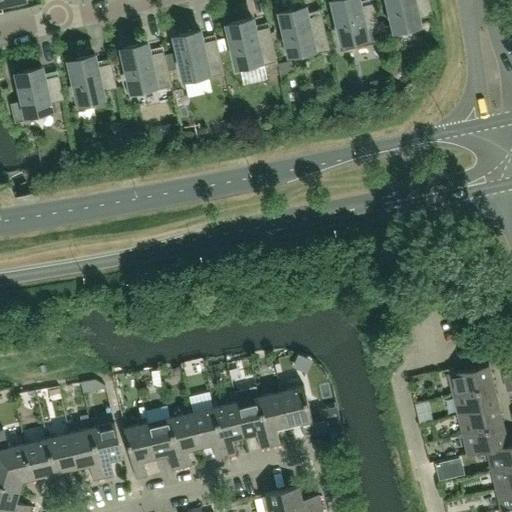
[(380,27),(374,2),(360,5),(359,0),(332,0),(342,42),(344,49),(383,41),(380,27)]
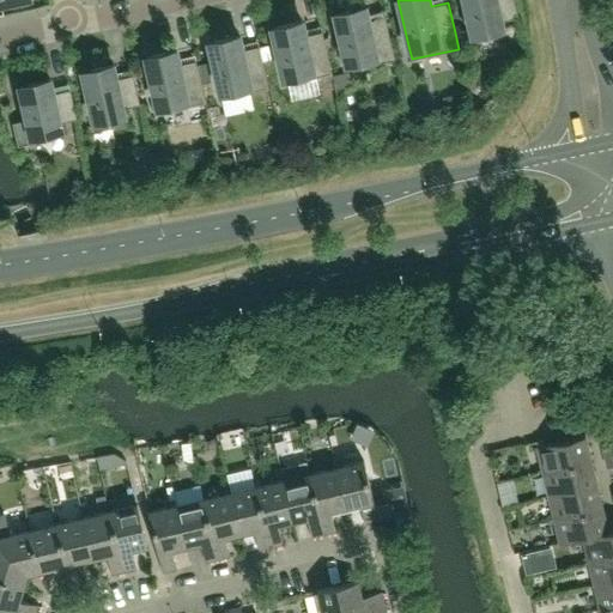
[(517,18),(514,0),(463,0),(473,36),(503,29),(502,22),(517,18)]
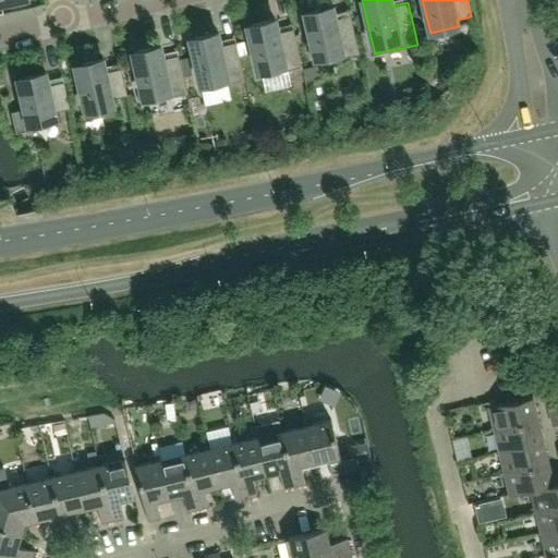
[(360,55),(351,15),(336,19),(332,7),(305,12),(315,59),(341,52),(342,58),(360,55)]
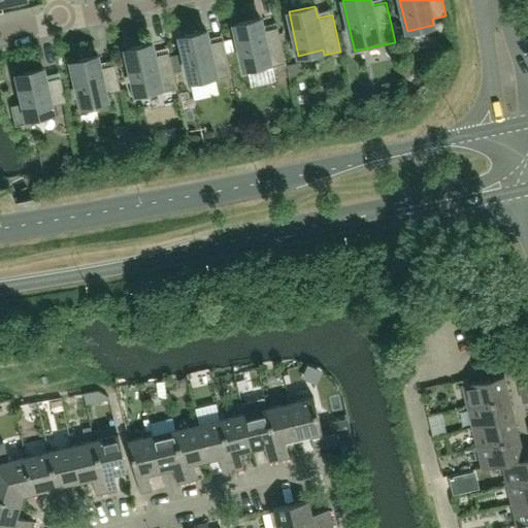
[(286,64),(277,27),(263,31),(260,19),(234,25),(245,73),(286,64)]
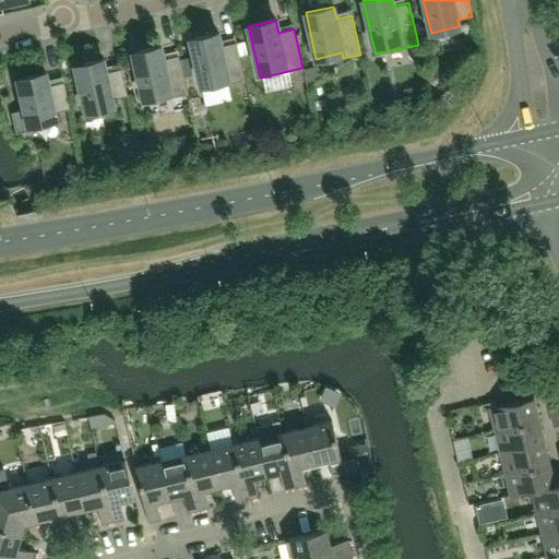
[(239,57),(236,42),(221,46),(218,33),(190,39),(202,91),(245,81),(239,57)]
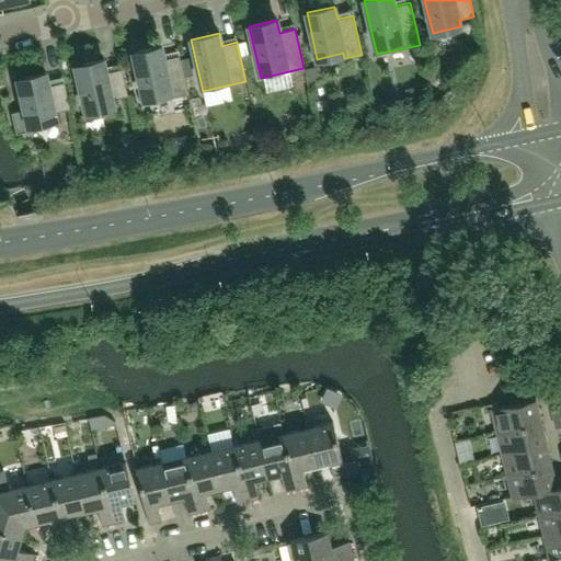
[(247,41),(237,42),(240,57),(250,55),(247,41)]
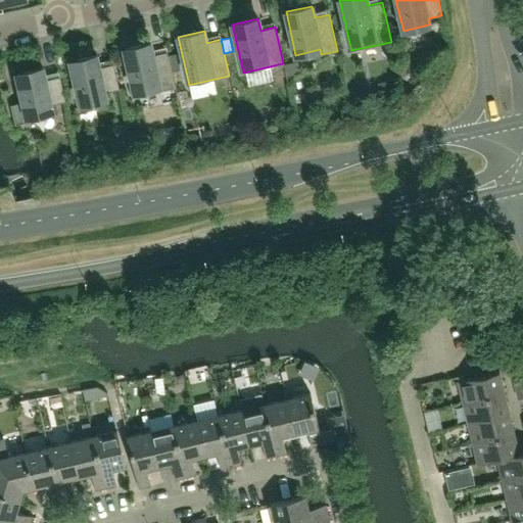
[(176,88),(168,52),(153,55),(150,43),(125,49),(136,97),(176,88)]
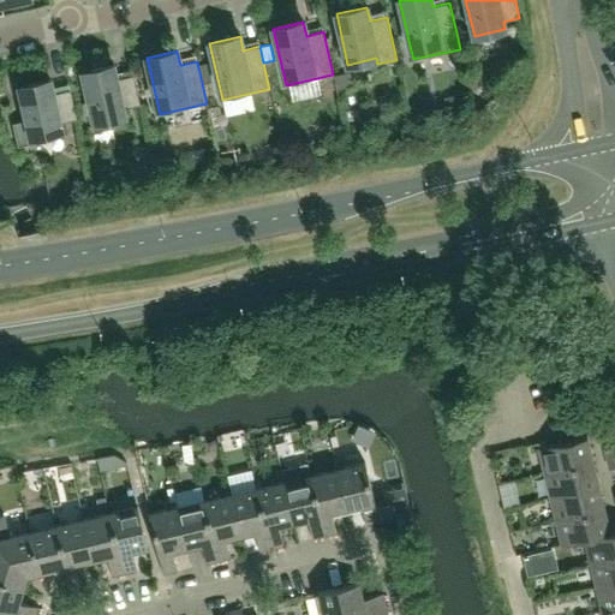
[(141,105),(133,76),(117,79),(113,65),(83,72),(95,123),(125,115),(124,108),(141,105)]
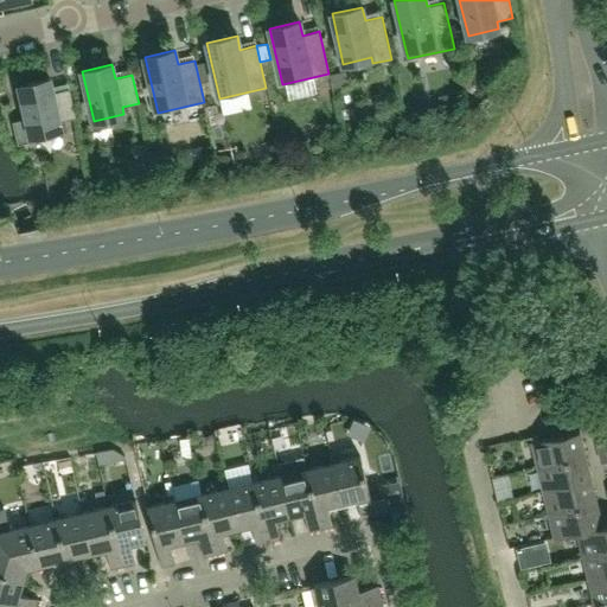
[(346,71),(330,75),(333,88),(350,84),(346,71)]
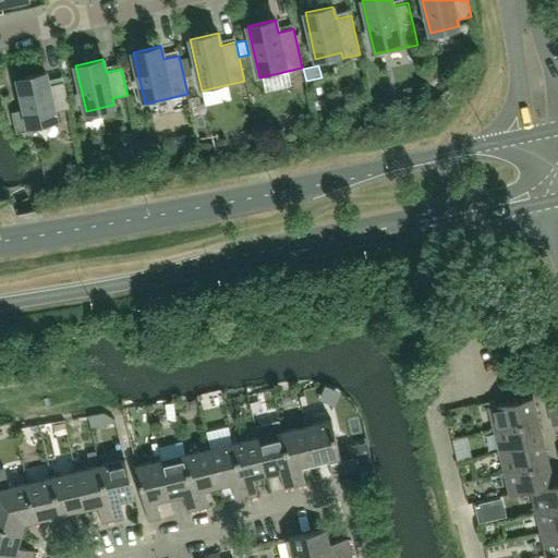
[(427,76),(427,79),(427,80),(427,81),(428,83),(429,84),(431,85),(432,85),(433,86),(434,86),(436,86),(437,86),(438,86),(440,85),(441,85),(443,84),(443,83),(444,81),(444,80),(444,79),(444,76),(444,75),(443,74),(443,73),(441,72),(440,71),(438,70),(437,70),(436,70),(434,70),(433,70),(432,71),(431,72),(429,73),(428,74),(427,75),(427,76)]
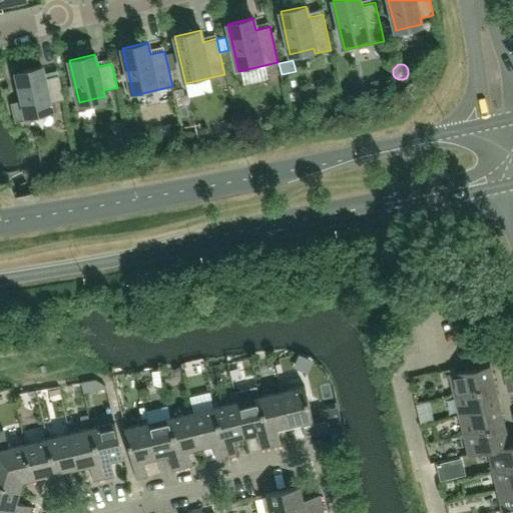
[(10,103),(14,122),(53,113),(50,103),(64,99),(58,75),(44,78),(42,66),(17,72),(23,100),(10,103)]
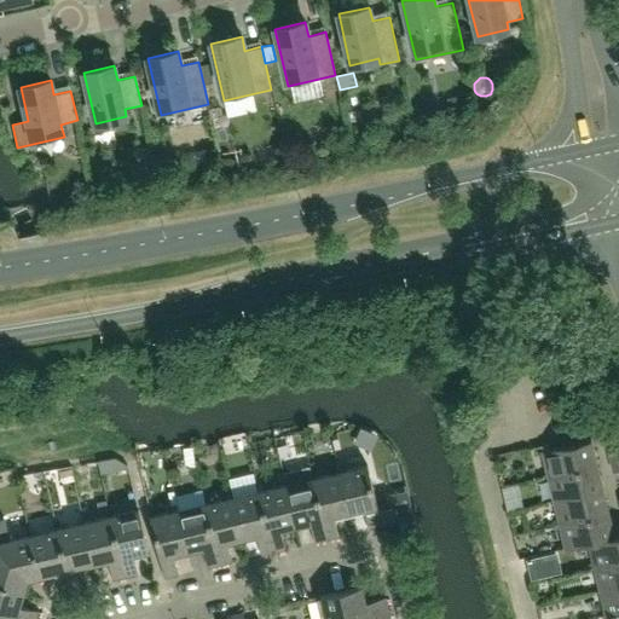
[(229,137),(220,139),(223,152),(236,150),(233,140),(229,137)]
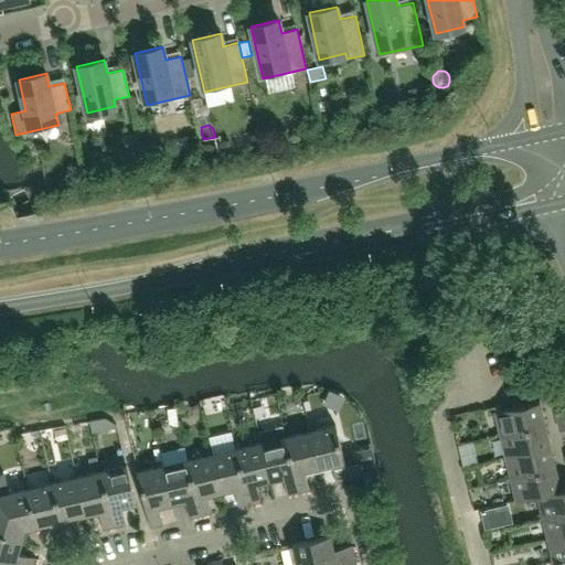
[(148,138),(140,139),(144,152),(155,150),(153,141),(148,138)]
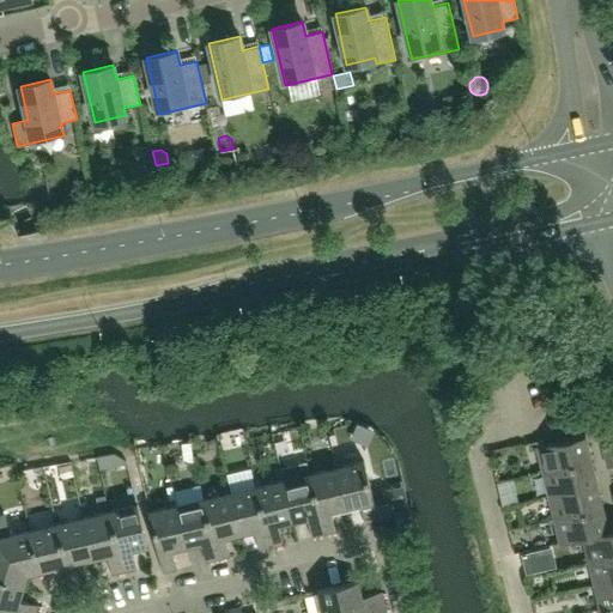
[(295,432),(275,435),(278,457),(297,455),(295,432)]
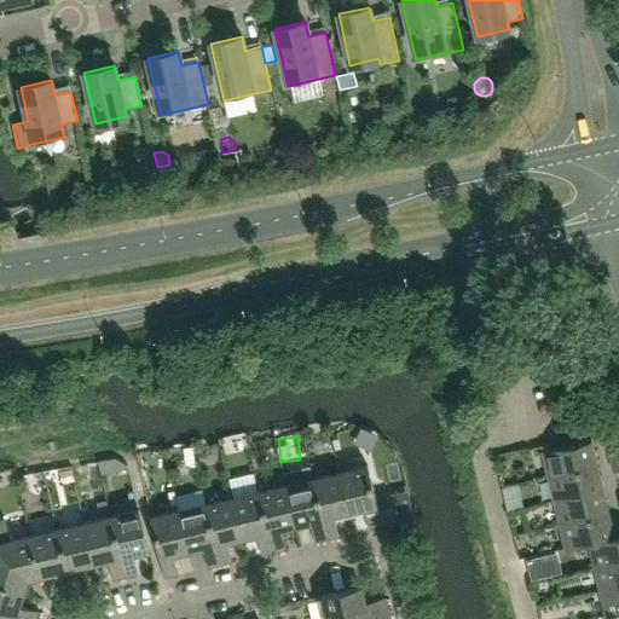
[(596,464),(590,439),(542,451),(548,475),(596,464)]
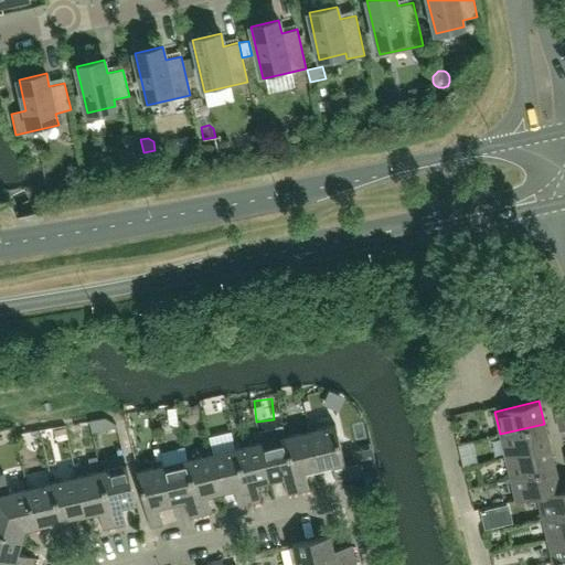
[(557,422),(564,419),(564,408),(555,412),(557,422)]
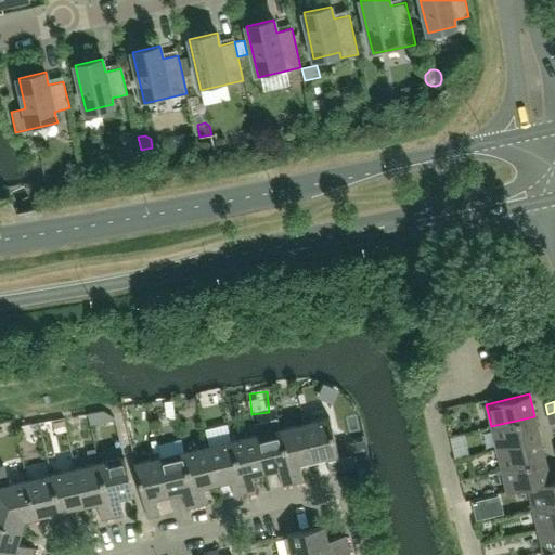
[(132,405),(121,408),(125,417),(125,421),(136,417),(136,415),(132,405)]
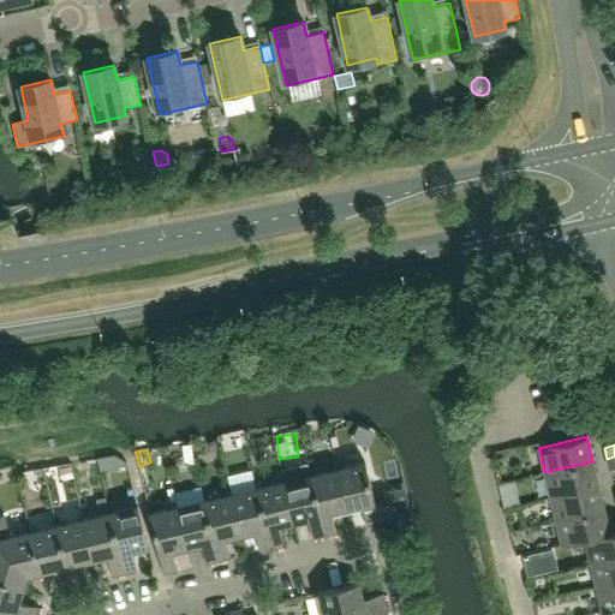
[(107,455),(97,458),(100,471),(109,469),(107,455)]
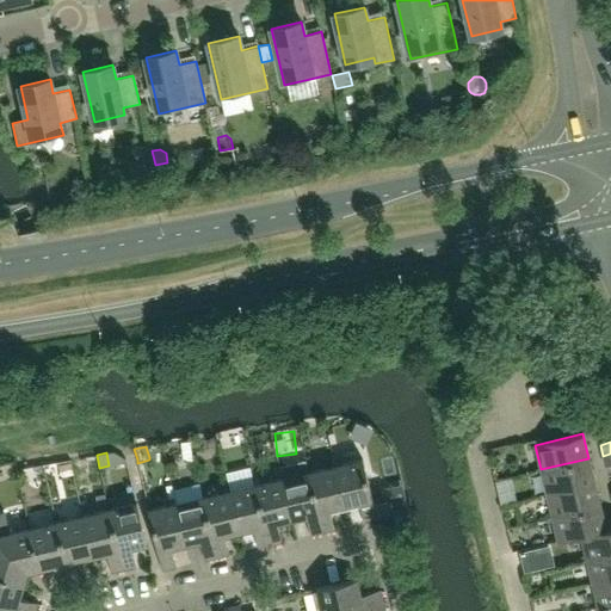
[(594,482),(588,458),(541,469),(547,493),(594,482)]
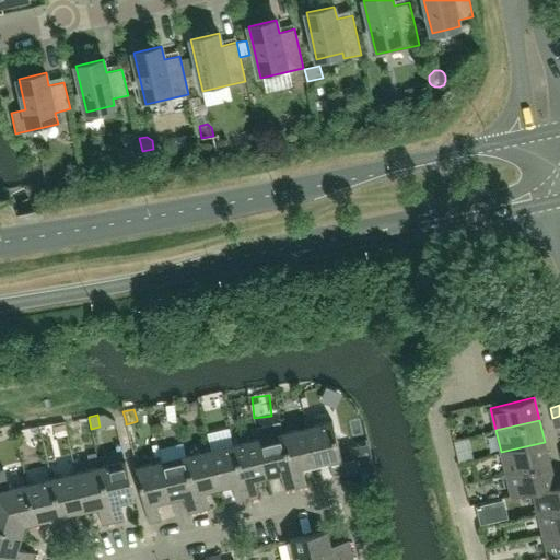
[(360,474),(353,446),(339,450),(333,421),(307,427),(316,464),(329,461),(334,480),(360,474)]
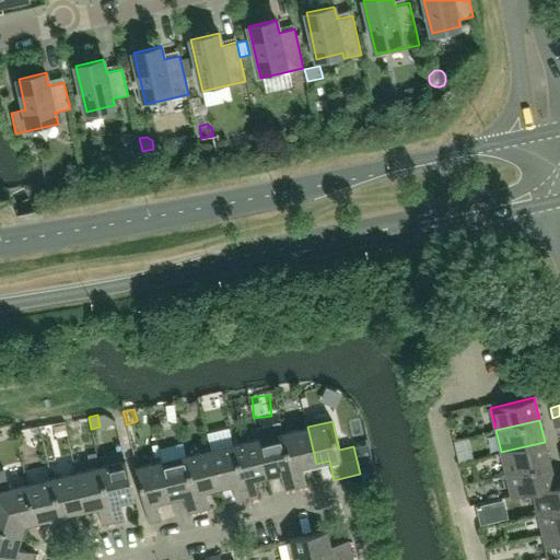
[(316,464),(307,427),(283,432),(296,489),(307,486),(303,467),(316,464)]
